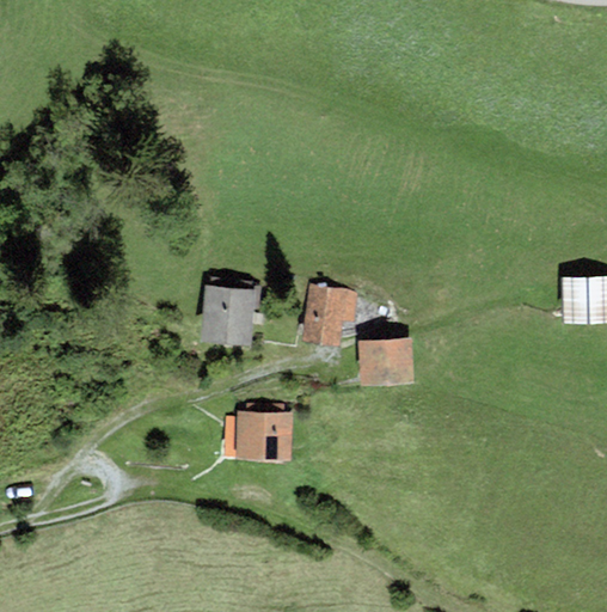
[(606,276),(562,279),(564,324),(606,322),(606,276)]
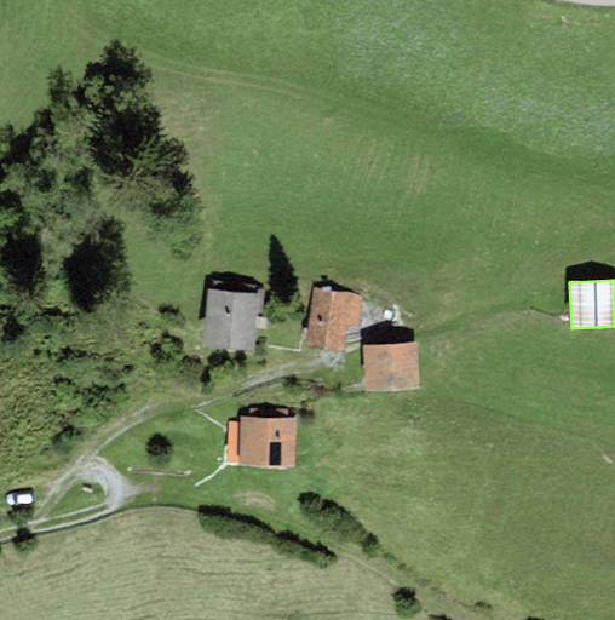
[(258,293),(207,288),(201,345),(253,350),(258,293)]
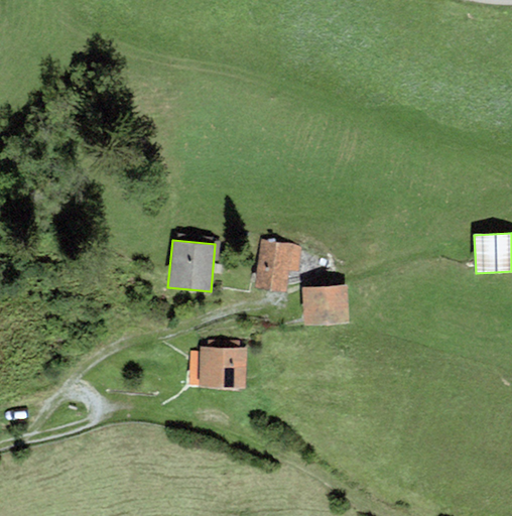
[(299,245),(257,240),(252,288),(285,292),(287,271),(296,272),(299,245)]
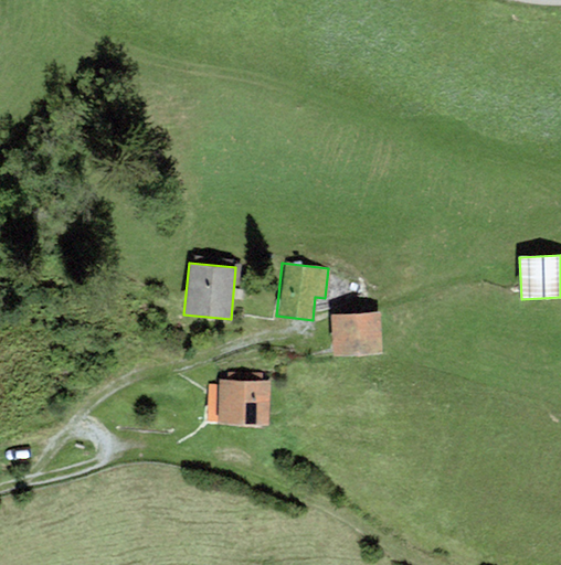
[(379,312),(330,316),(334,355),(381,352),(379,312)]
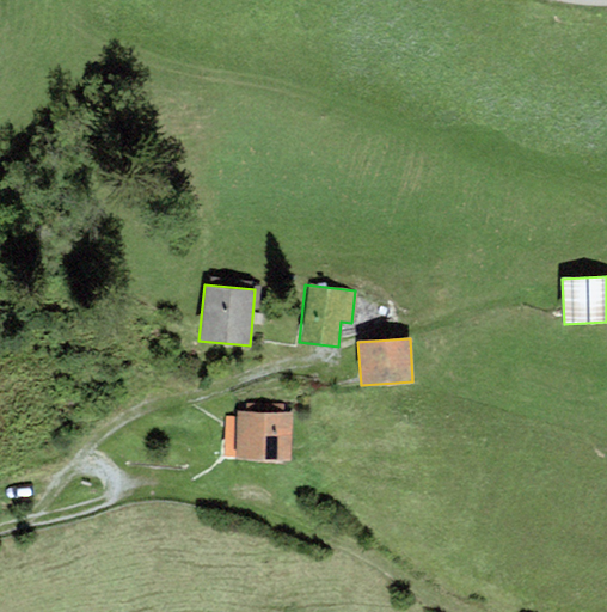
[(289,411),(237,412),(238,459),(290,458),(289,411)]
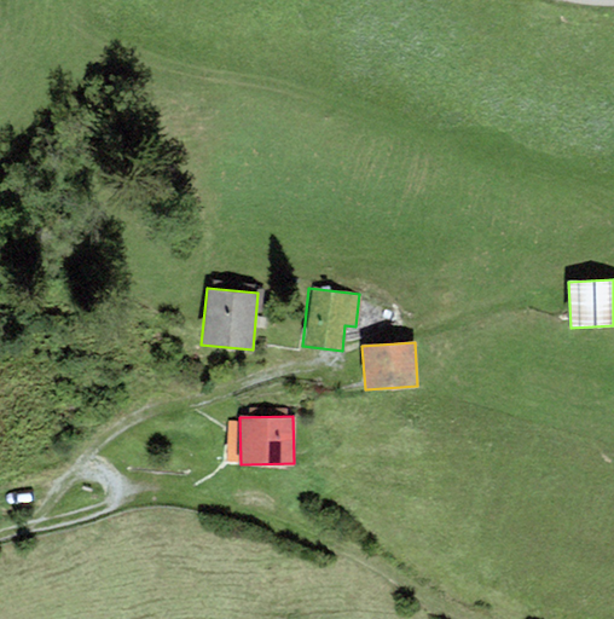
All buildings are outlined.
